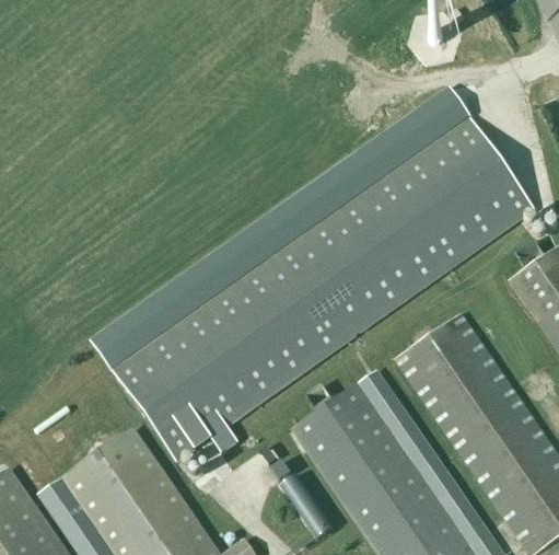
[(176,460),(534,207),(470,116),(112,369),(176,460)]
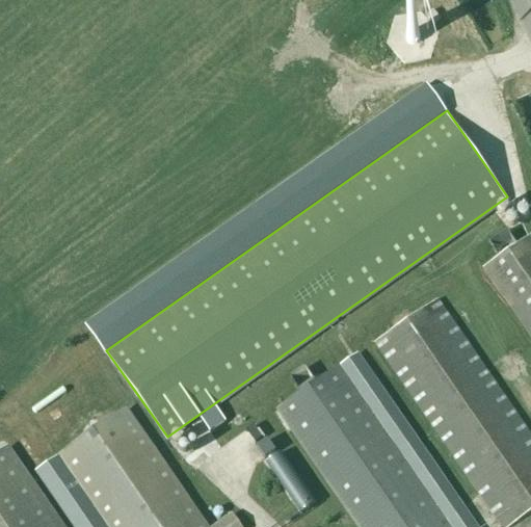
[(530,232),(483,264),(530,334),(530,232)]
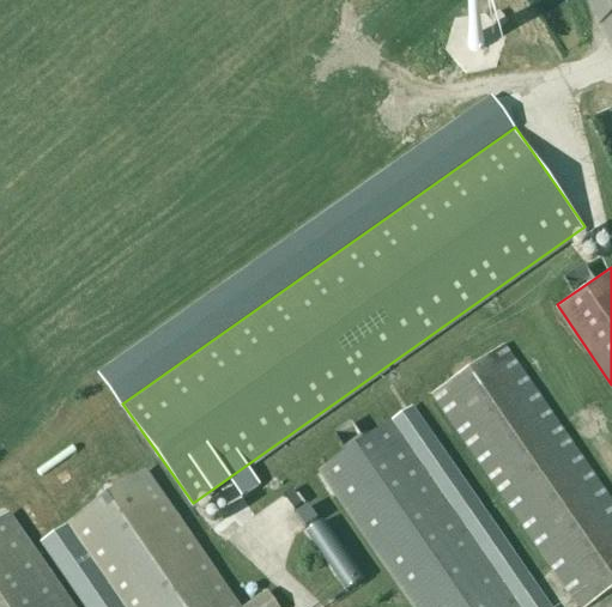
[(581,606),(582,606),(611,587),(611,498),(503,341),(432,390),(581,606)]
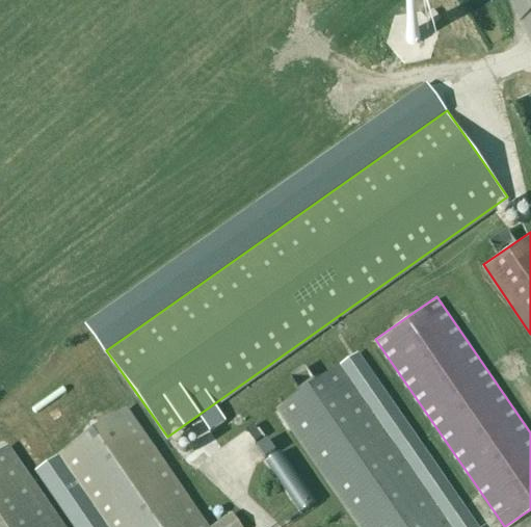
[(361,526),(451,526),(445,517),(339,364),(277,406),(361,526)]
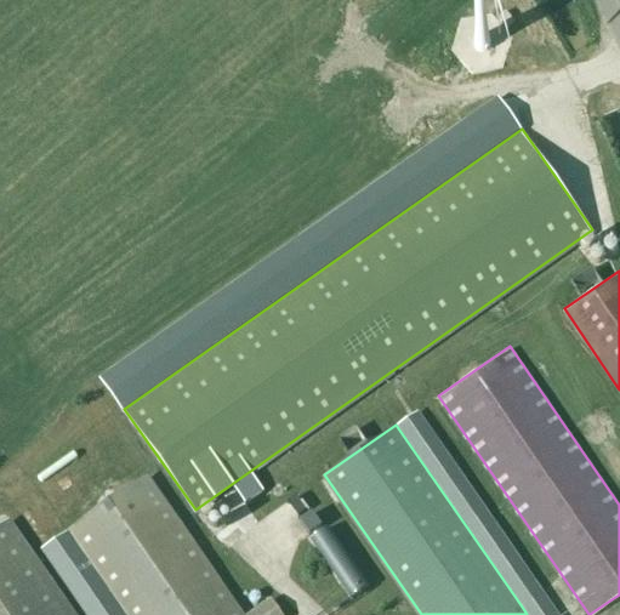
[(244,613),(148,472),(68,527),(128,614),(284,614),(271,594),(244,613)]
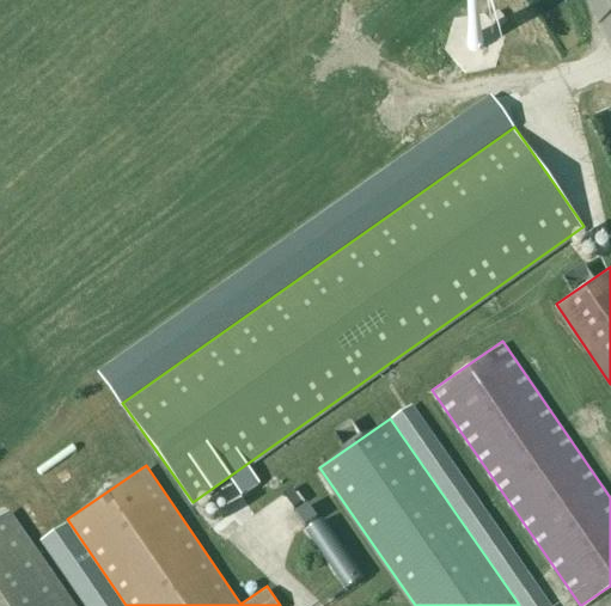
[(299,494),(279,503),(291,527),(311,516),(299,494)]
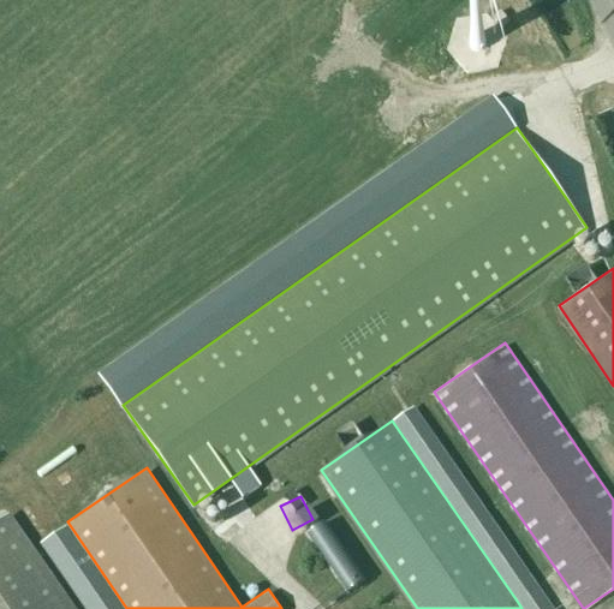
[(76,608),(9,512),(0,517),(0,608),(76,608)]
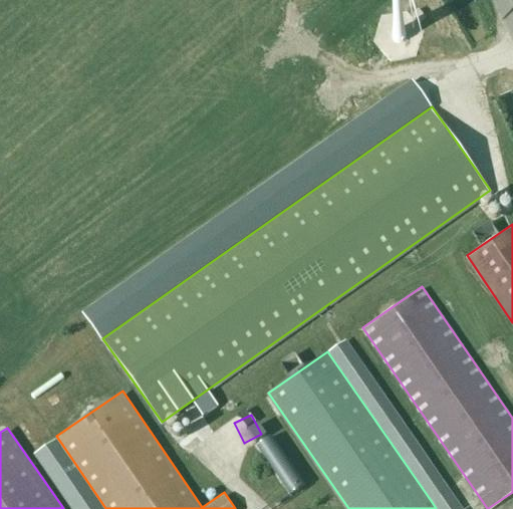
[(226,456),(242,464),(248,452),(232,444),(226,456)]
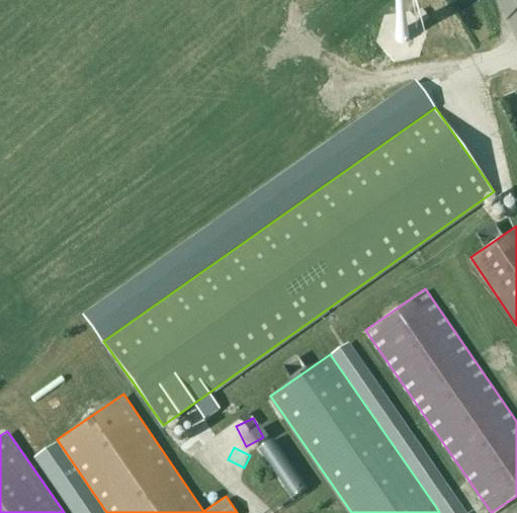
[(461,484),(444,460),(430,471),(447,494),(461,484)]
